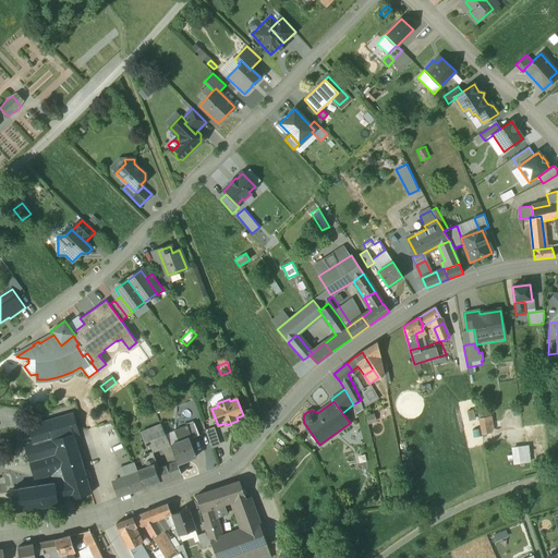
[(72,414),(29,427),(40,464),(35,465),(37,472),(43,471),(44,476),(51,474),(39,436),(51,433),(53,439),(58,438),(57,436),(59,436),(60,437),(73,434),(73,435),(77,433),(72,414)]
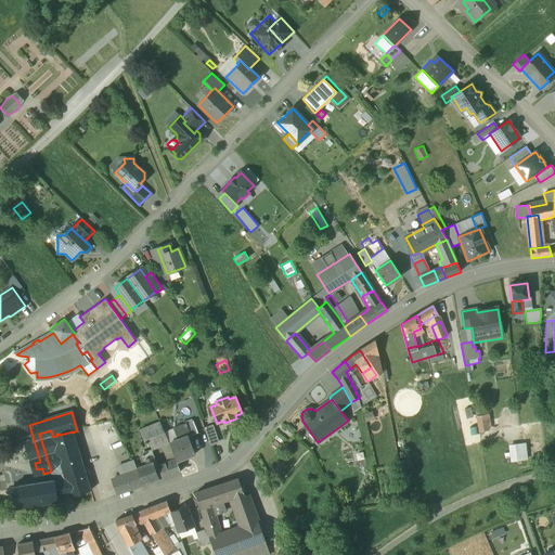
[(478,433),(490,430),(488,415),(475,416),(478,433)]
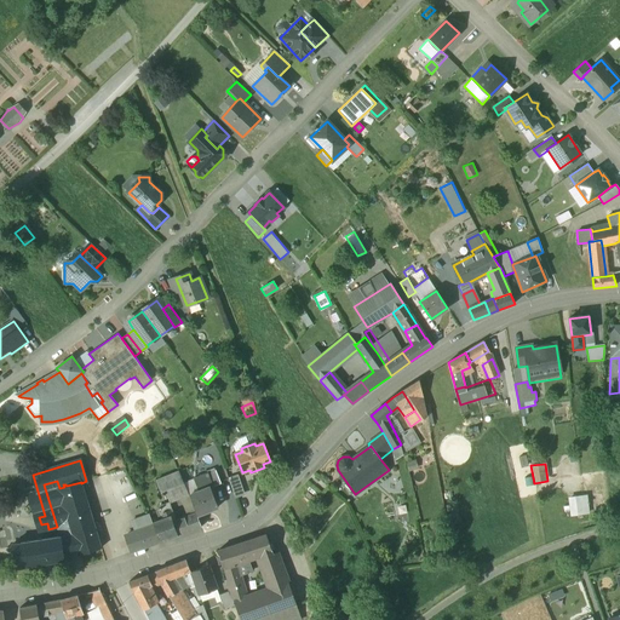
[(216,470),(207,474),(213,487),(220,483),(216,470)]
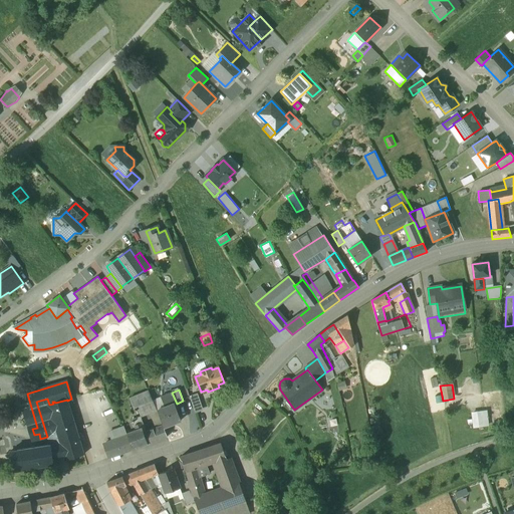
[(161,397),(165,410),(157,413),(163,426),(164,428),(181,421),(174,405),(177,404),(172,393),(161,397)]
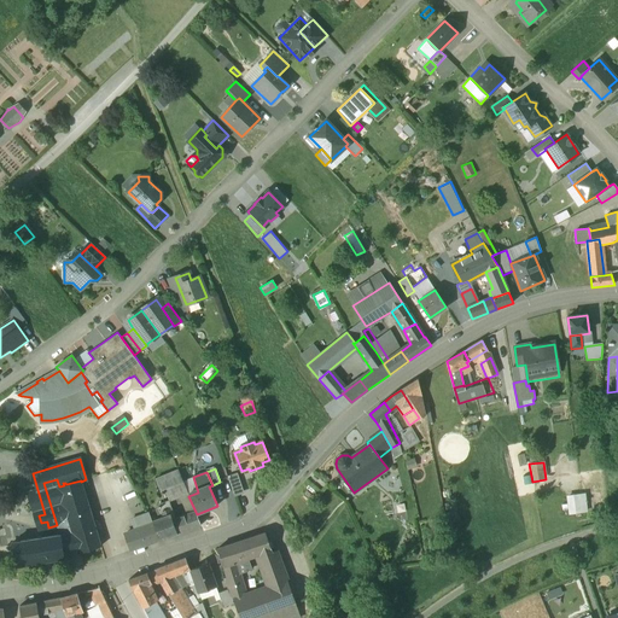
[(237,473),(227,477),(234,497),(244,494),(237,473)]
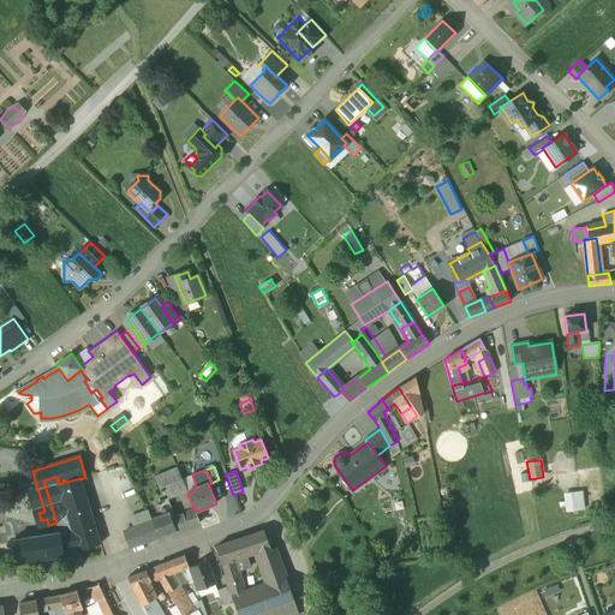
[(81,478),(66,482),(65,481),(63,481),(64,483),(59,484),(57,477),(43,481),(57,523),(59,532),(60,532),(64,555),(101,544),(81,479),(81,478)]
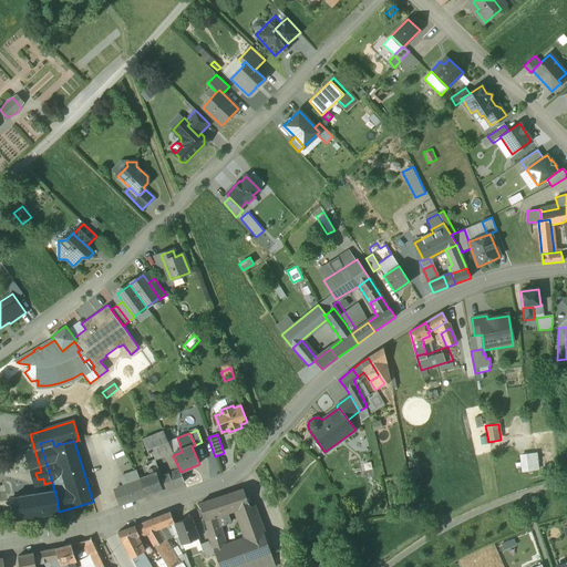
[(521,473),(538,471),(537,453),(519,455),(521,473)]
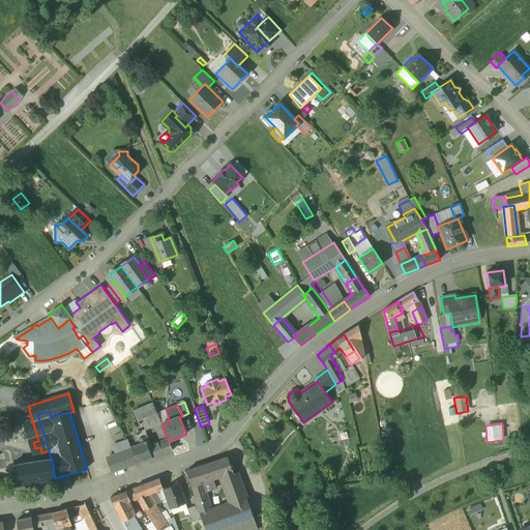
[(142,431),(137,433),(140,443),(146,441),(142,431)]
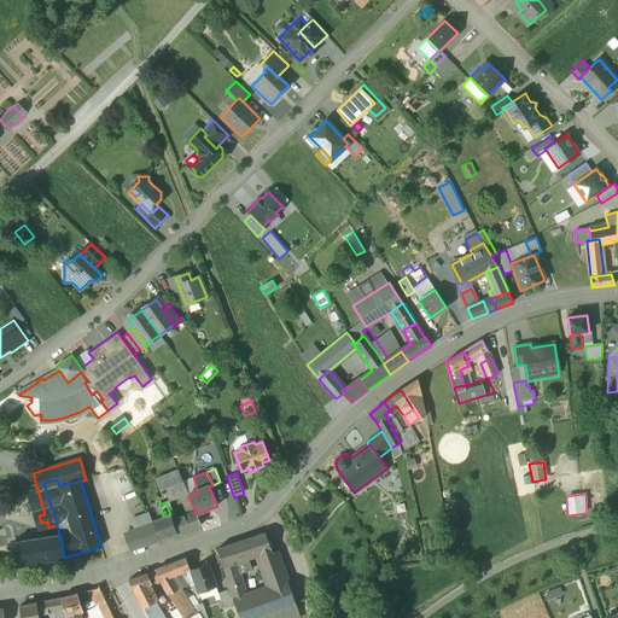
[(196,512),(173,520),(178,534),(200,525),(197,514),(196,512)]
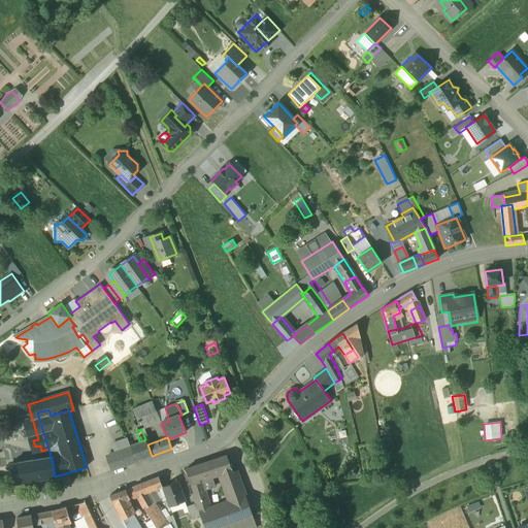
[(139,441),(130,446),(131,448),(136,462),(152,456),(147,444),(145,439),(139,441)]
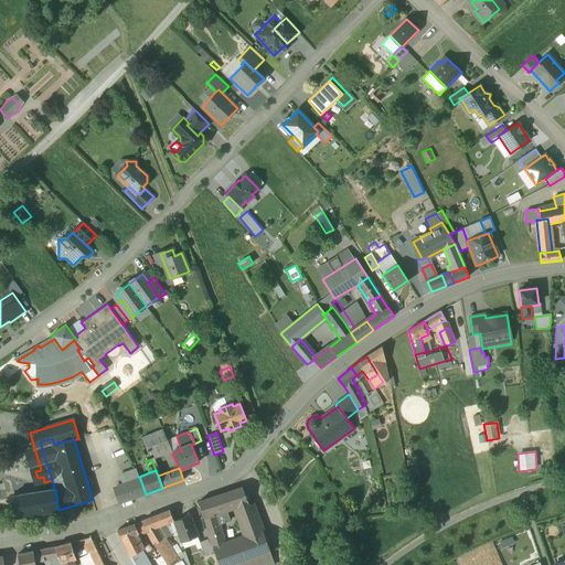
[(140,479),(115,488),(120,503),(146,496),(140,479)]
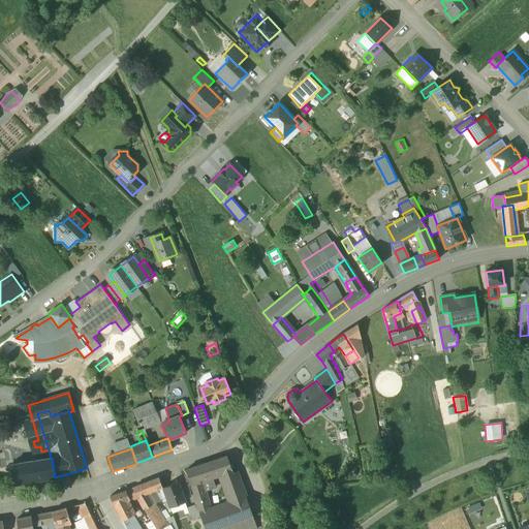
[(7,454),(0,455),(0,468),(9,467),(7,454)]
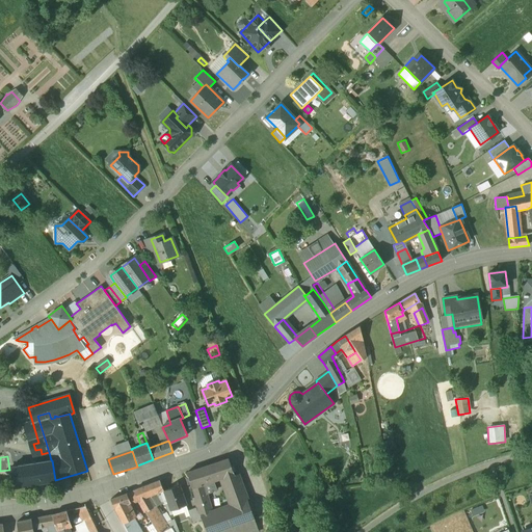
[(228,458),(218,461),(224,479),(234,476),(228,458)]
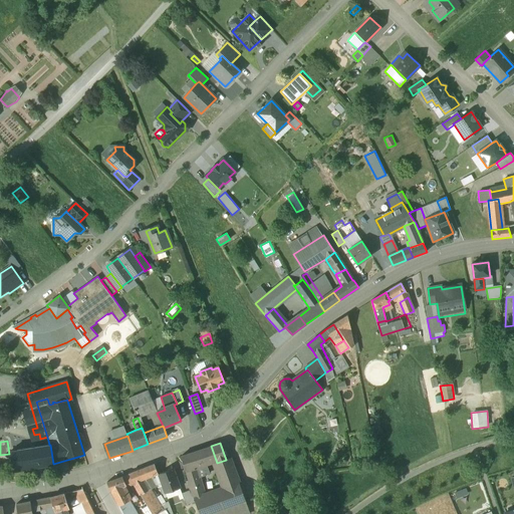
[(49,445),(11,452),(14,470),(53,464),(50,445),(49,445)]
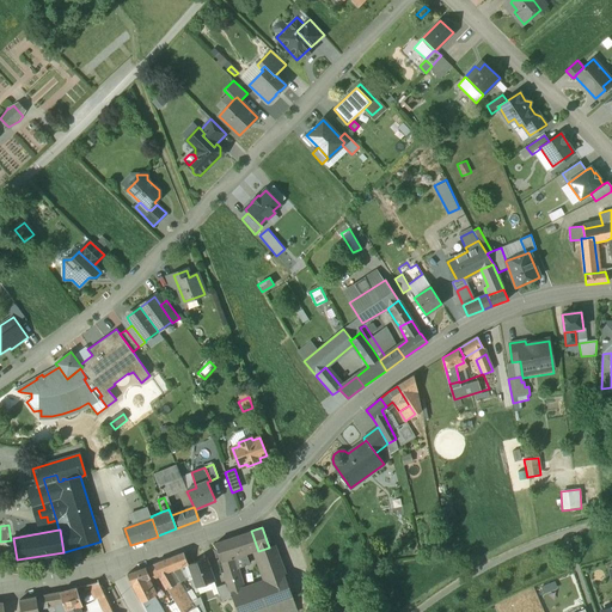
[(243,534),(215,543),(225,574),(236,570),(232,557),(248,552),(243,534)]
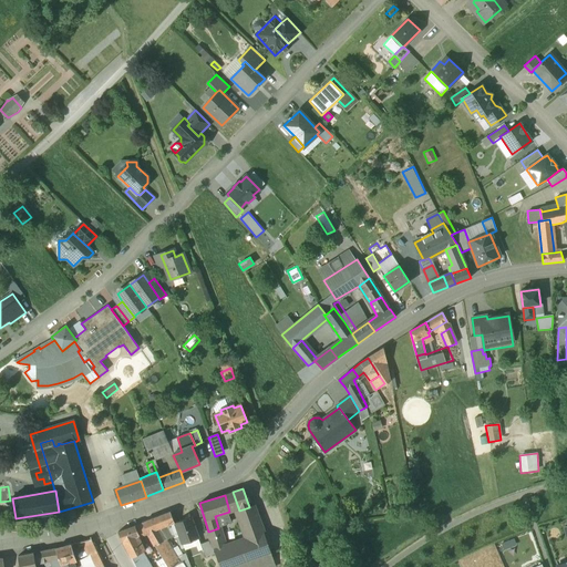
[(249,507),(239,511),(241,517),(239,518),(246,539),(264,533),(254,506),(249,507)]
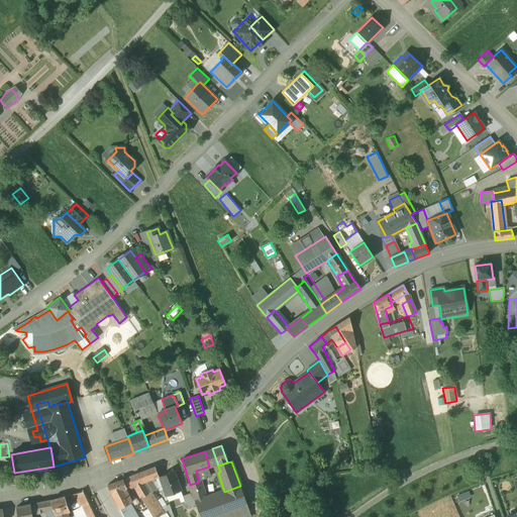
[(154,468),(145,472),(149,480),(150,480),(159,477),(154,468)]
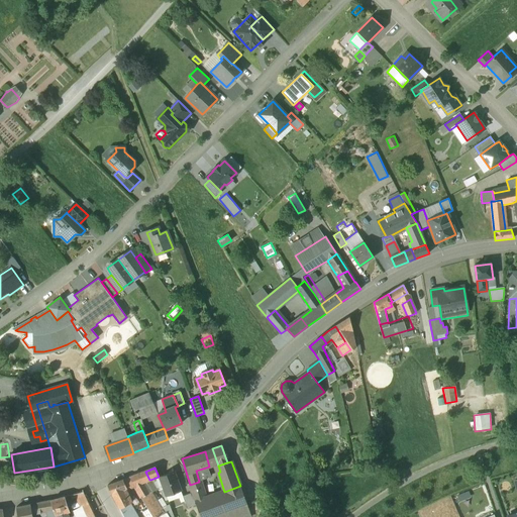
[(174,473),(160,479),(167,497),(181,492),(174,473)]
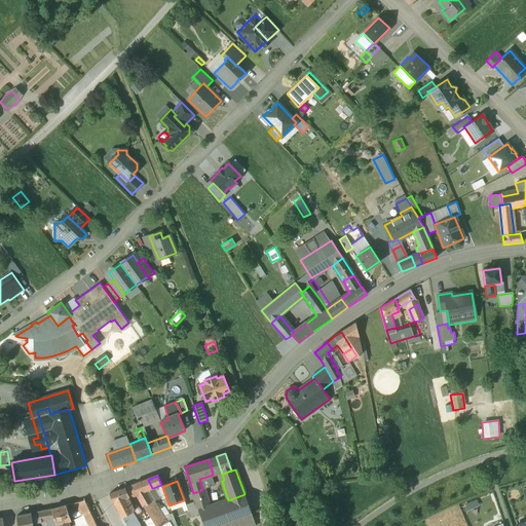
[(141,482),(133,485),(137,494),(140,499),(139,499),(144,506),(152,502),(146,491),(141,482)]
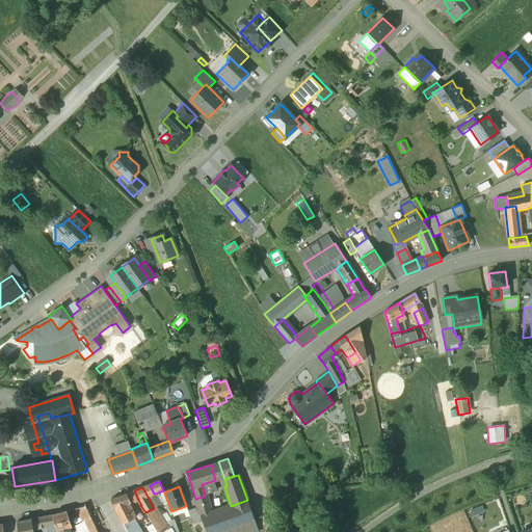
[(134,490),(127,494),(131,503),(138,500),(134,490)]
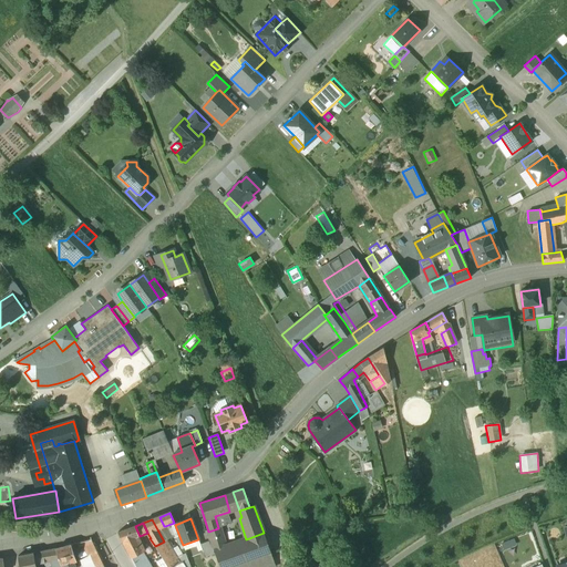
[(174,523),(165,526),(171,536),(172,536),(178,535),(174,523)]
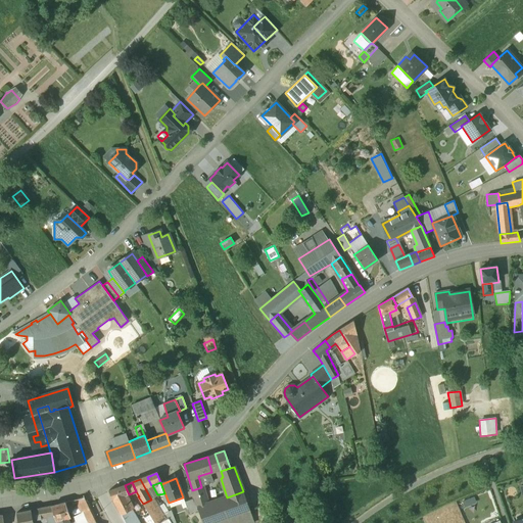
[(125,485),(108,491),(121,515),(131,510),(125,496),(129,494),(125,485)]
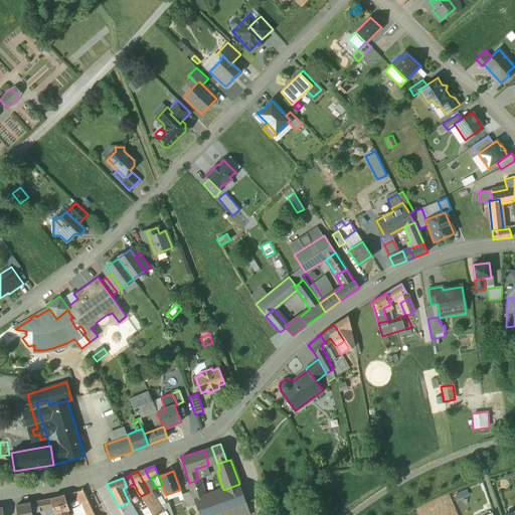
[(149,478),(143,481),(149,492),(151,491),(155,487),(150,478),(149,478)]
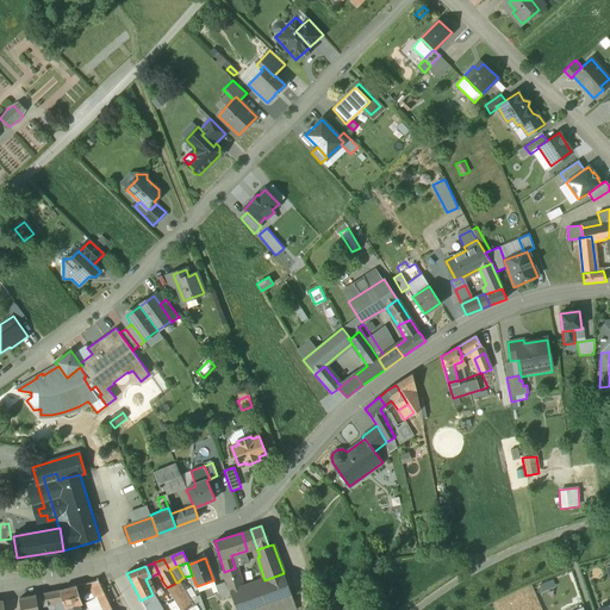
[(235,568),(224,572),(223,574),(230,592),(237,590),(235,585),(240,583),(235,568)]
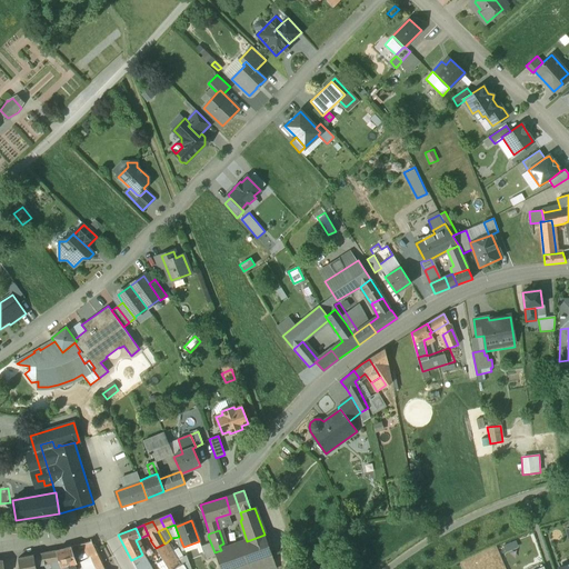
[(221,550),(215,552),(220,568),(235,568),(272,556),(265,535),(247,541),(221,550)]
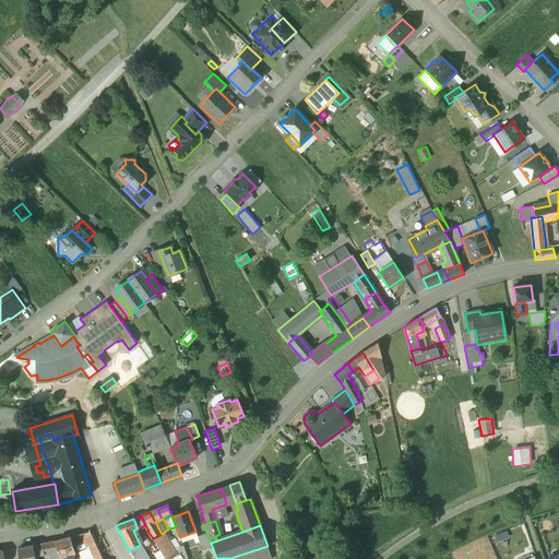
[(86,548),(78,555),(79,558),(102,558),(90,533),(76,536),(79,539),(81,538),(86,548)]
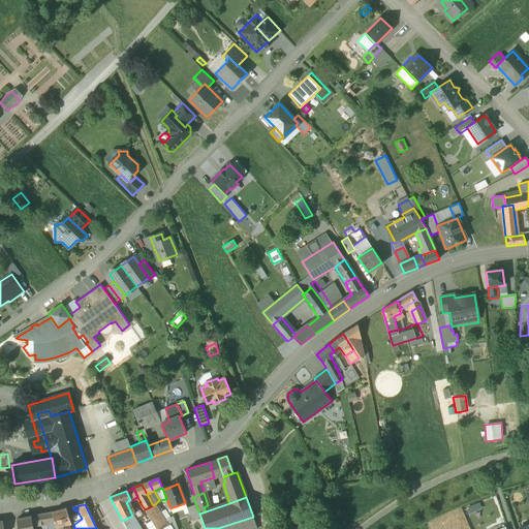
[(153,505),(145,509),(148,515),(156,528),(162,528),(168,526),(155,504),(153,505)]
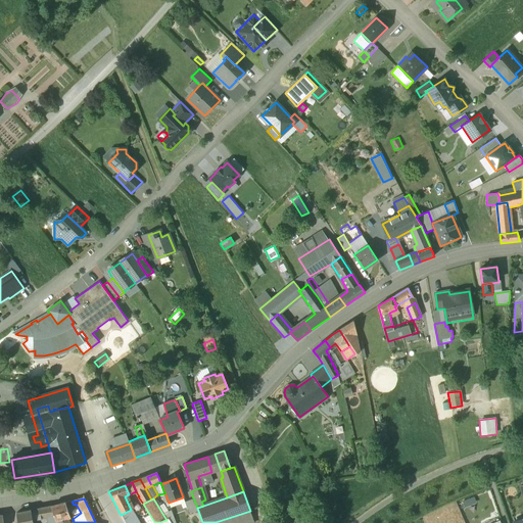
[(192,500),(184,503),(188,514),(197,511),(192,500)]
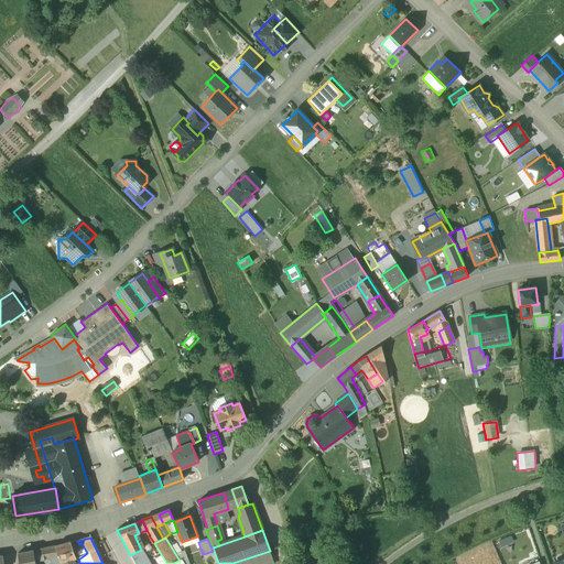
[(69,543),(55,546),(61,563),(73,563),(71,555),(74,554),(69,543)]
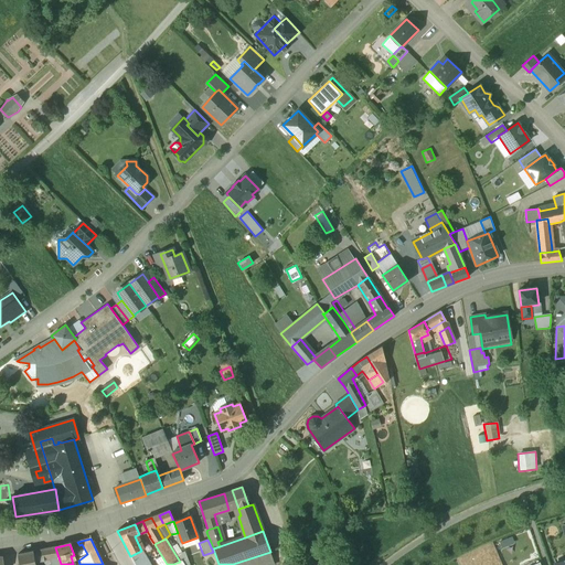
[(61,564),(55,547),(18,554),(19,564),(35,564),(35,562),(45,560),(50,558),(51,564),(61,564)]
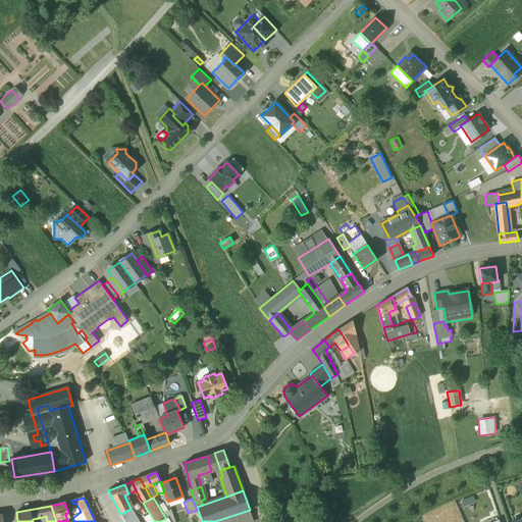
[(138,521),(131,509),(120,514),(123,519),(123,520),(124,521),(138,521)]
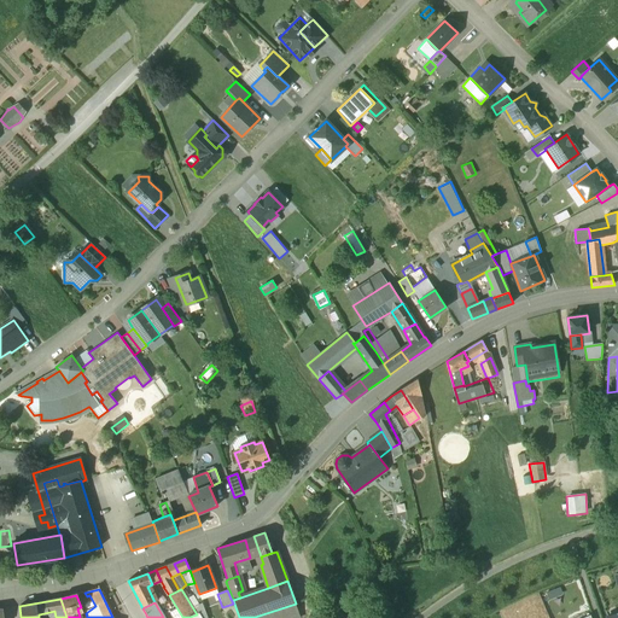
[(299,617),(296,604),(255,617),(299,617)]
